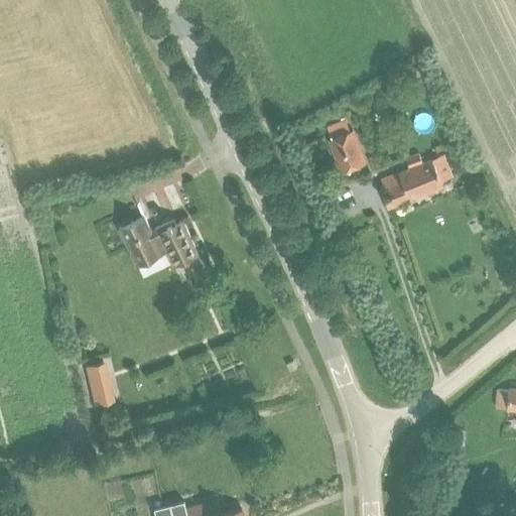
[(406,69),(403,77),(417,83),(420,74),(406,69)]
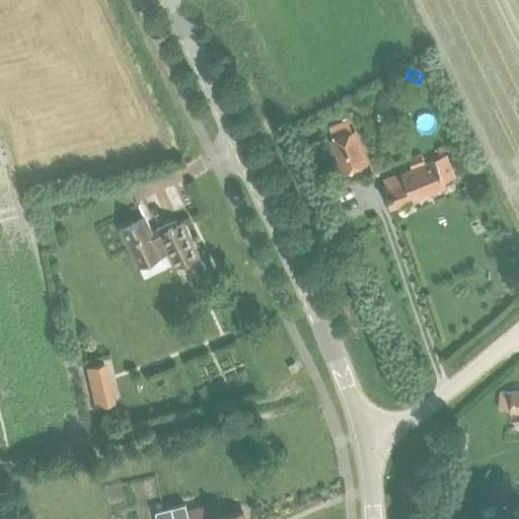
[(331,140),(345,171),(368,162),(355,131),(331,140)]
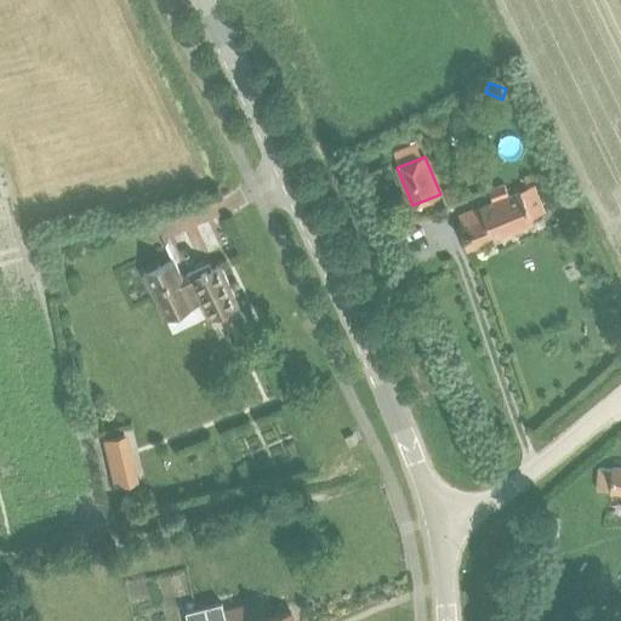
[(531,215),(545,210),(535,184),(508,195),(503,183),(489,189),(493,201),(459,215),(463,227),(459,229),(467,251),(535,223),(531,215)]
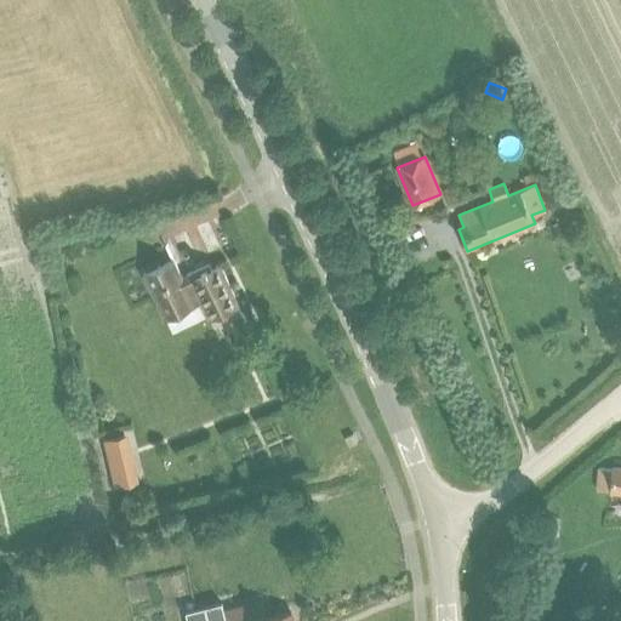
[(239,305),(220,263),(210,268),(209,263),(181,275),(172,258),(142,273),(164,319),(200,302),(209,319),(239,305)]
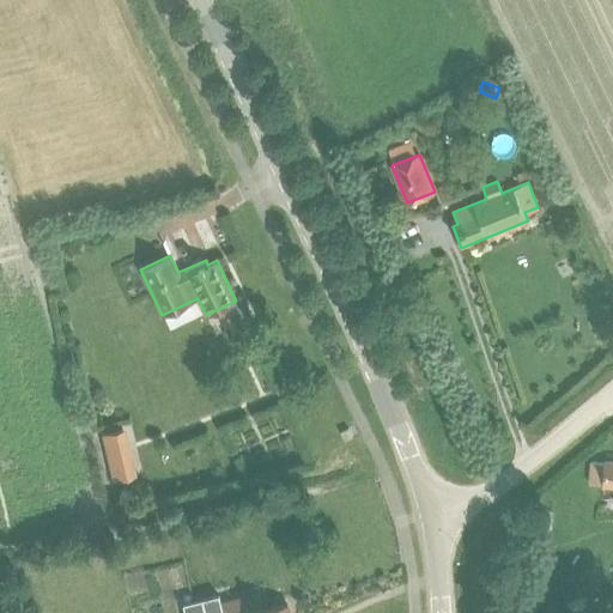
[(121,428),(101,432),(111,479),(132,474),(121,428)]
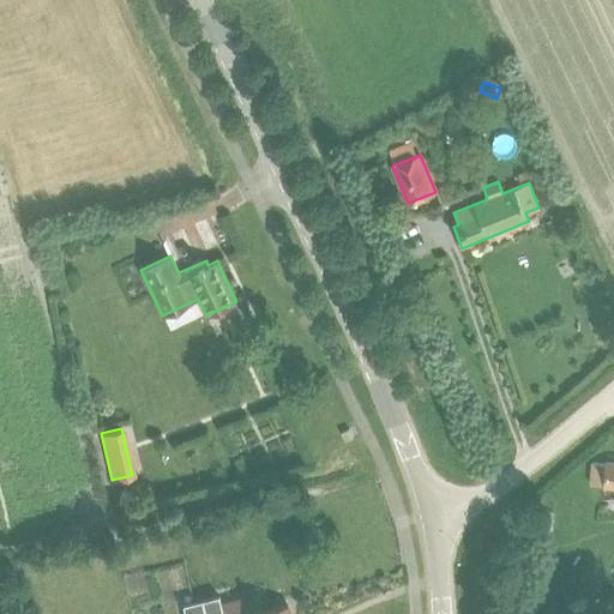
[(613,462),(605,462),(605,463),(591,462),(589,483),(602,485),(602,487),(613,487),(613,462)]
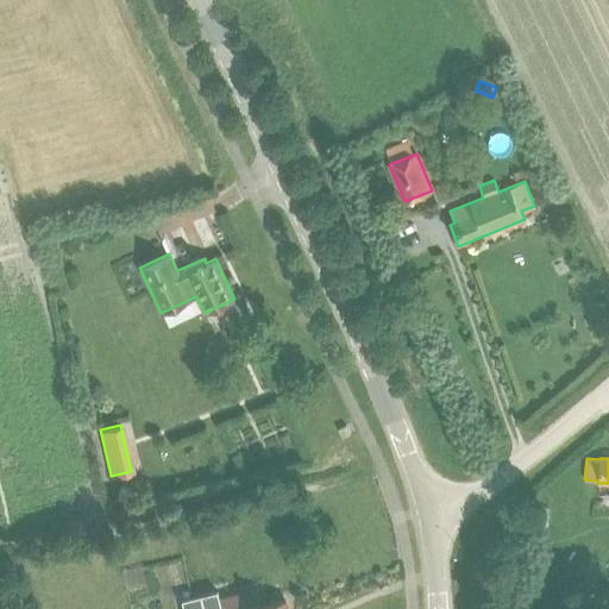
[(286,608),(284,598),(261,604),(257,588),(219,597),(221,608),(286,608)]
